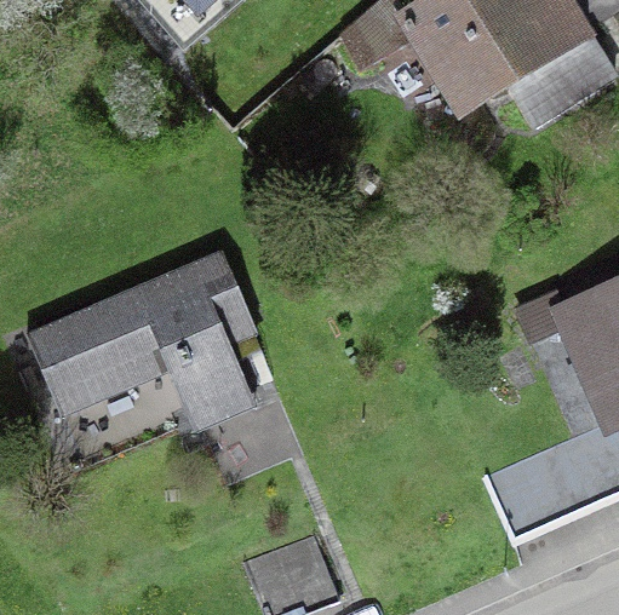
[(412,21),(407,15),(395,0),(377,0),(340,32),(361,65),(412,22),(412,21)]
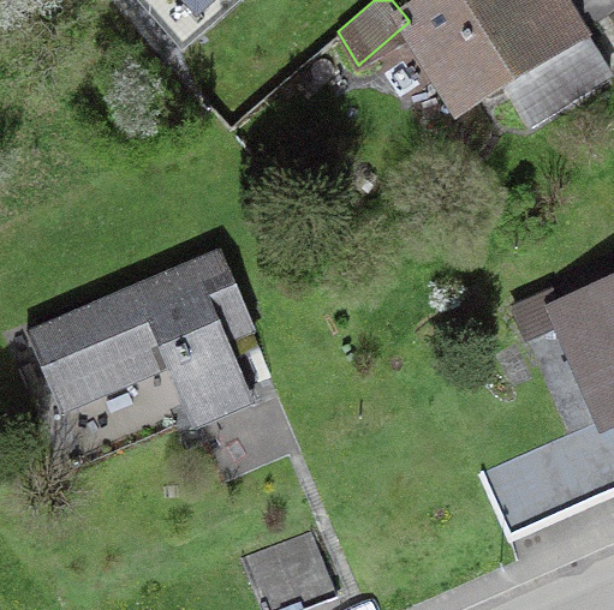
[(428,0),(404,15),(409,21),(409,22),(457,106),(504,78),(529,120),(609,73),(586,29),(578,30),(560,0),(428,0)]
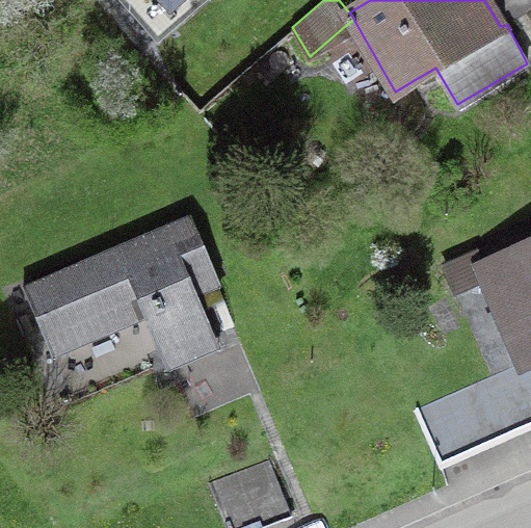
[(123,246),(25,286),(54,353),(143,314),(161,358),(215,335),(196,291),(220,282),(192,214),(162,229),(164,234),(125,252),(123,246)]
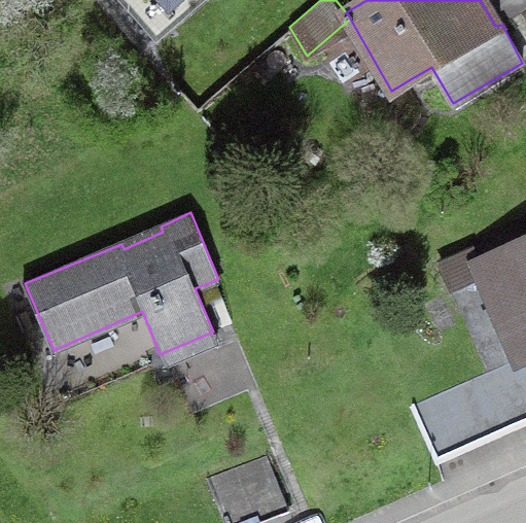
[(517,356),(519,359),(525,356),(525,242),(479,264),(471,248),(441,262),(450,284),(480,271),(517,356)]
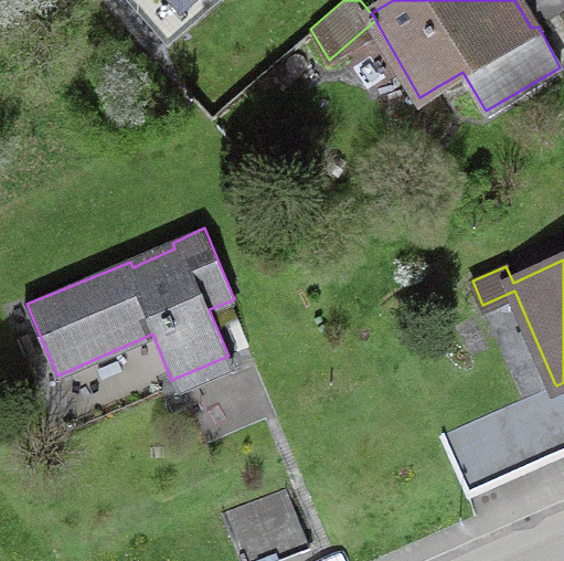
[(563,382),(556,385),(554,382),(443,433),(468,490),(563,447),(563,382)]
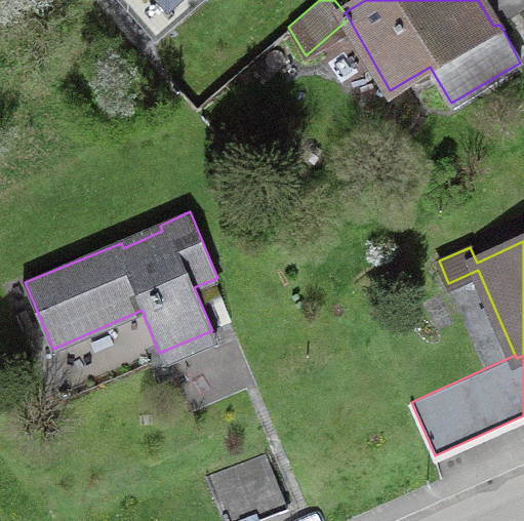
[(266,450),(206,473),(224,520),(250,520),(287,507),(266,450)]
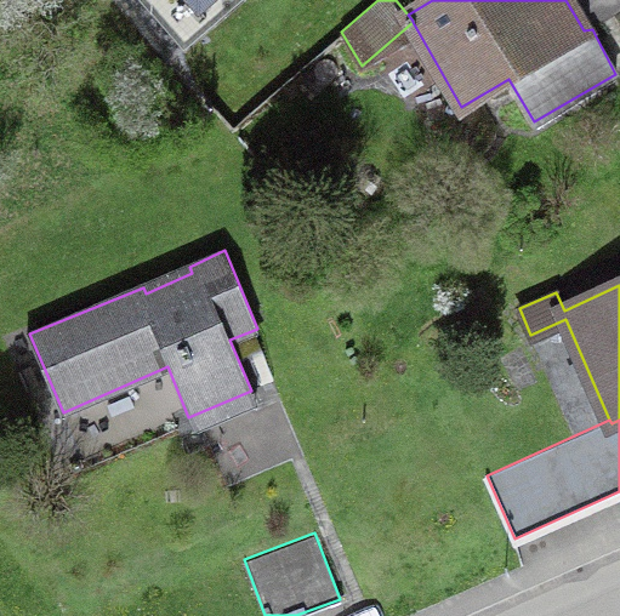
All buildings are outlined.
